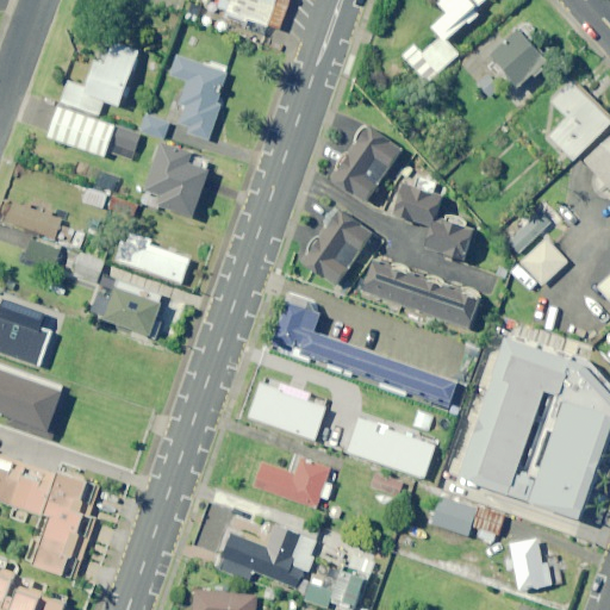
[(286,0),(229,0),(225,11),(277,29),(286,0)]
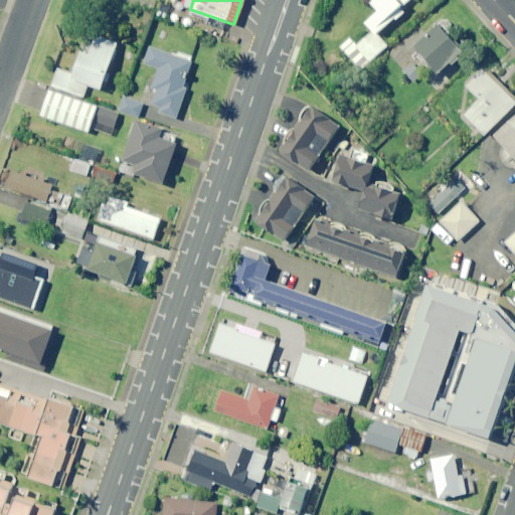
[(371,0),(375,3),(372,6),(379,13),(365,25),(372,33),(356,48),(348,39),(339,48),(361,71),(387,47),(377,36),(394,20),(396,22),(405,14),(401,9),(410,0),(371,0)]
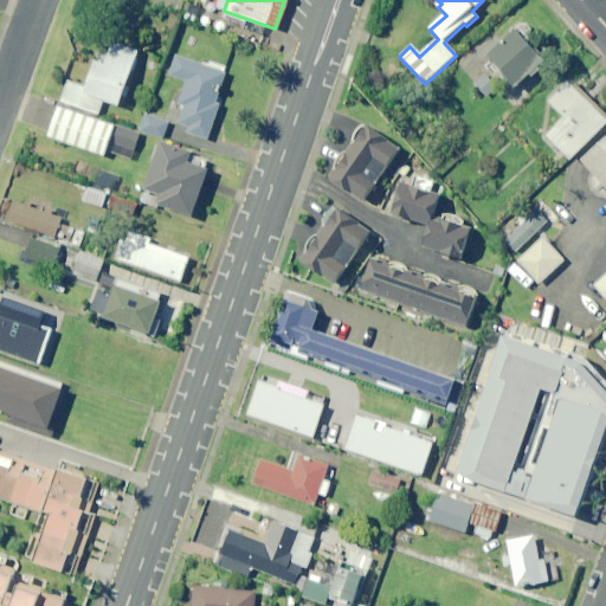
[(515,32),(485,58),(515,91),(545,64),(515,32)]
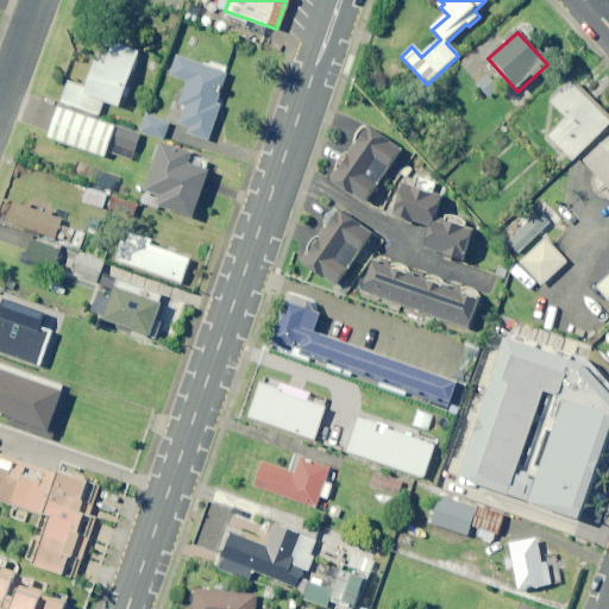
[(139,49),(113,41),(106,63),(95,60),(86,87),(67,80),(60,101),(100,114),(105,100),(120,106),(139,49)]
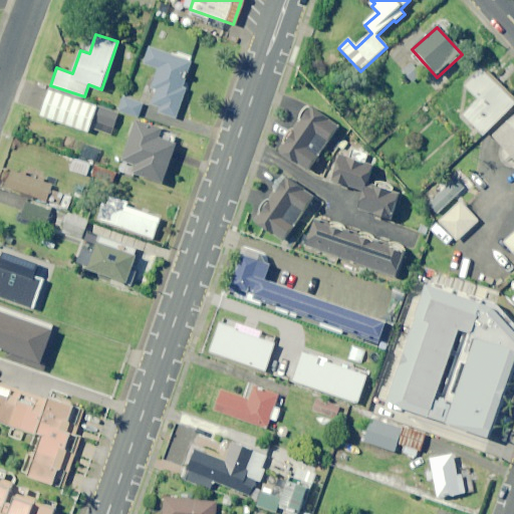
[(192,60),(148,45),(143,62),(157,67),(151,87),(156,89),(151,103),(160,106),(158,111),(176,117),(186,87),(183,86),(192,60)]
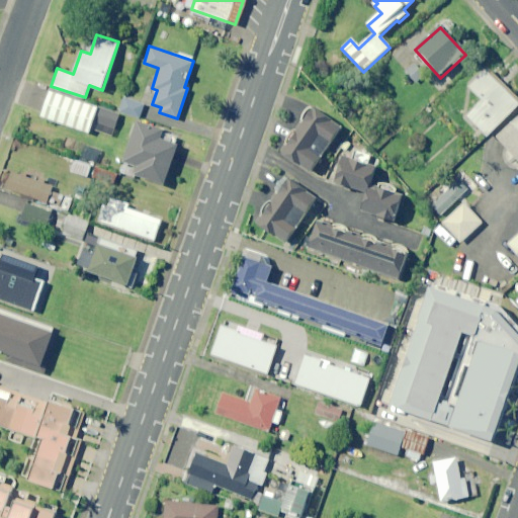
[(517,104),(484,71),(467,87),(482,101),(465,118),(486,139),(517,105),(517,104)]
